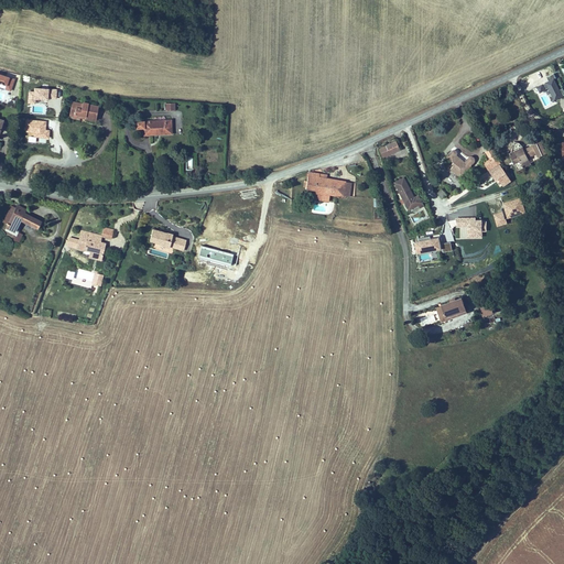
[(0,83),(6,85),(4,89),(11,91),(14,78),(0,74),(0,83)]
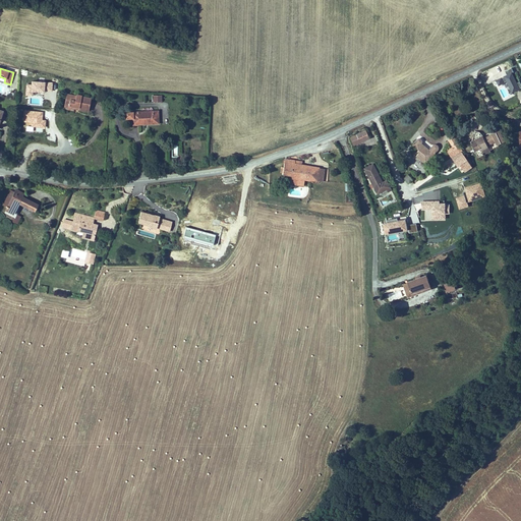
[(520,83),(520,81),(518,82),(511,68),(505,71),(507,75),(496,80),(499,87),(505,83),(510,95),(520,89),(520,83)]
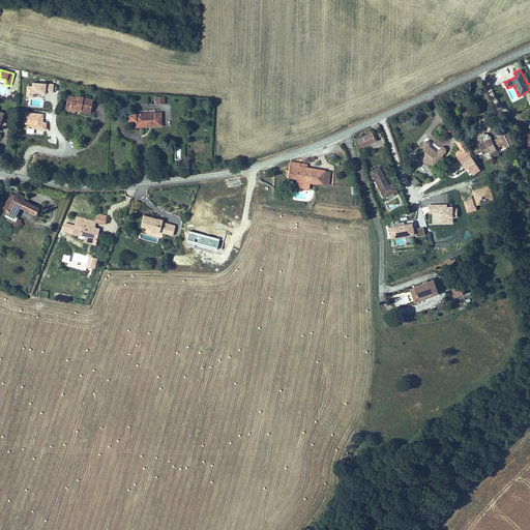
[(27,86),(27,96),(28,96),(28,108),(45,108),(45,84),(32,84),(32,87),(27,86)]
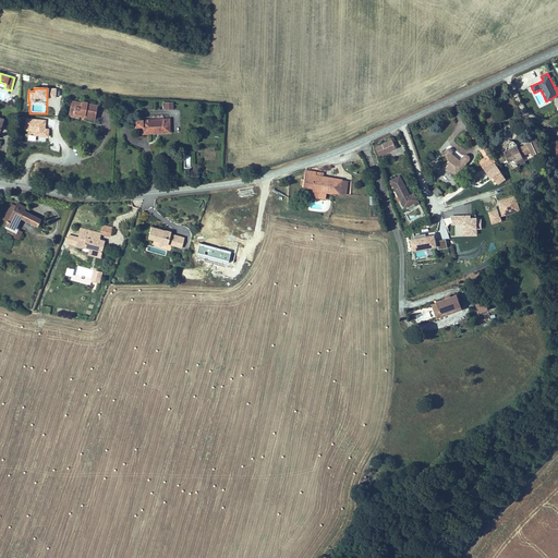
[(161,114),(161,122),(170,122),(169,113),(161,114)]
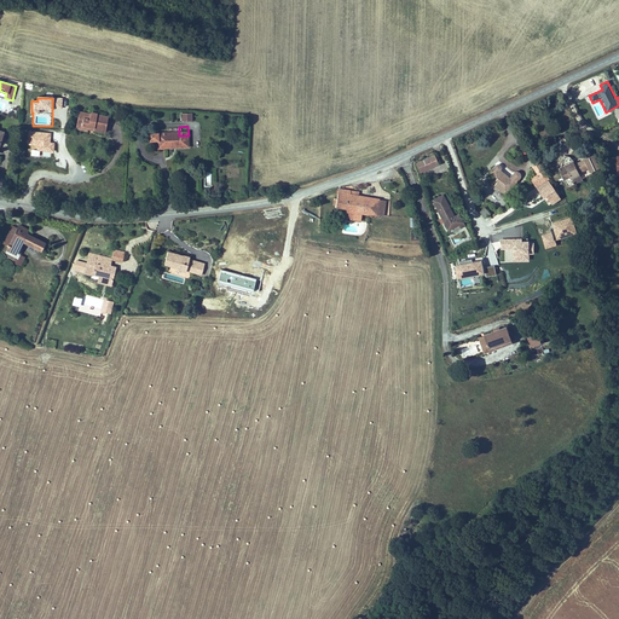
[(102,149),(104,132),(92,131),(92,128),(85,127),(85,129),(77,129),(77,134),(71,134),(70,144),(76,145),(77,143),(90,144),(90,148),(97,148),(102,149)]
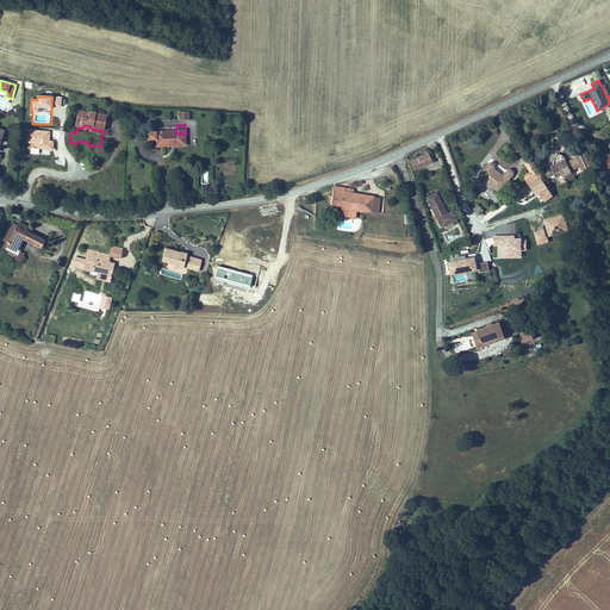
[(54,141),(49,141),(49,131),(27,130),(27,142),(37,143),(37,149),(53,149),(54,141)]
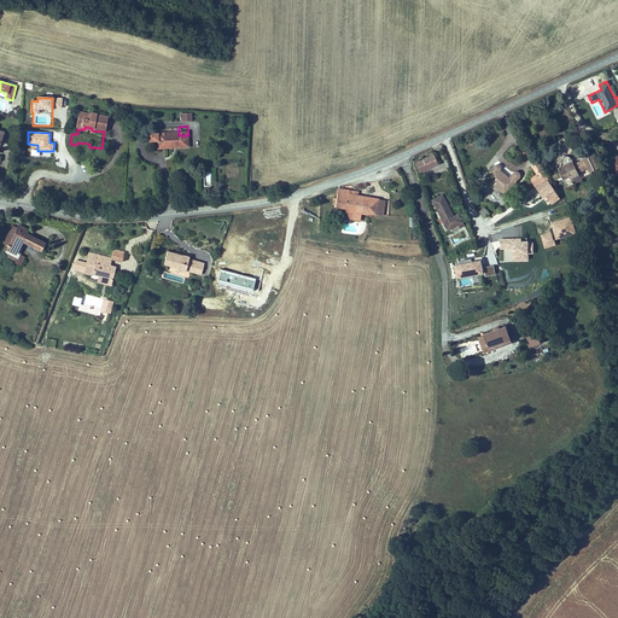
[(184,146),(145,146),(145,155),(152,155),(152,163),(173,163),(184,163),(184,146)]
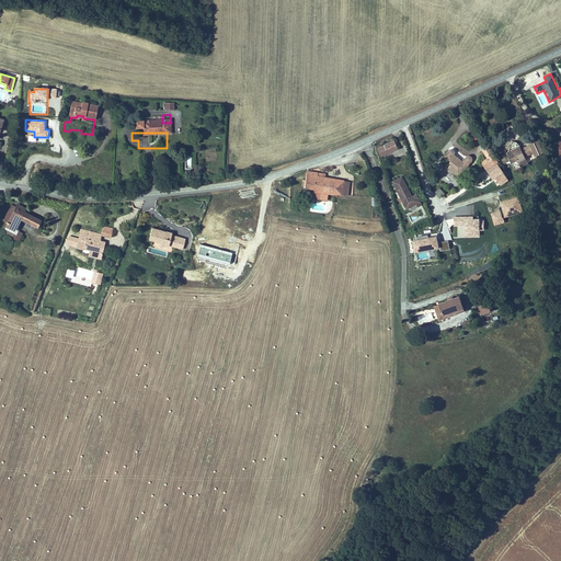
[(492,136),(485,138),(489,147),(495,145),(492,136)]
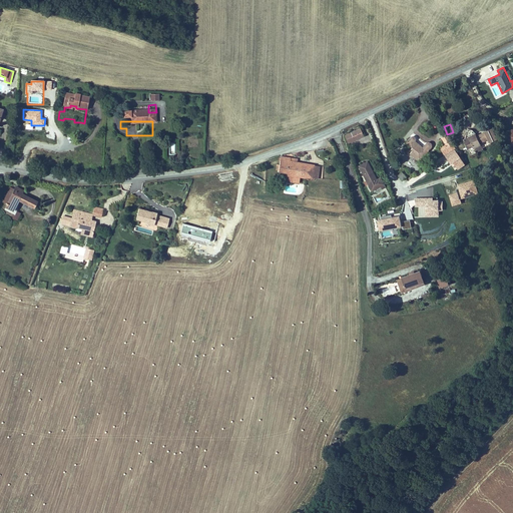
[(359,139),(355,131),(346,135),(350,142),(359,139)]
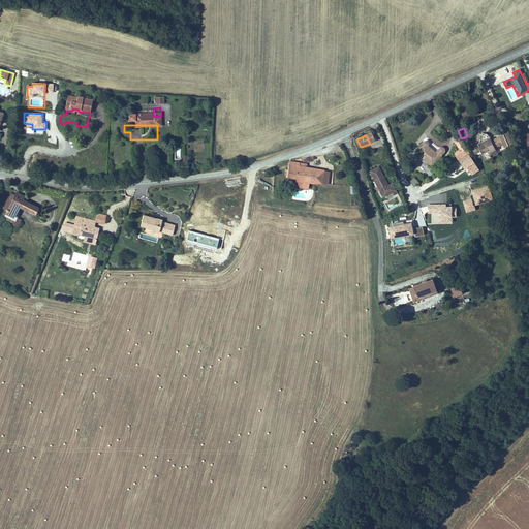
[(503,151),(511,148),(507,137),(490,144),(489,142),(487,139),(486,139),(484,138),(483,138),(478,146),(476,146),(483,162),(488,160),(487,157),(494,154),(493,152),(502,149),(503,151)]
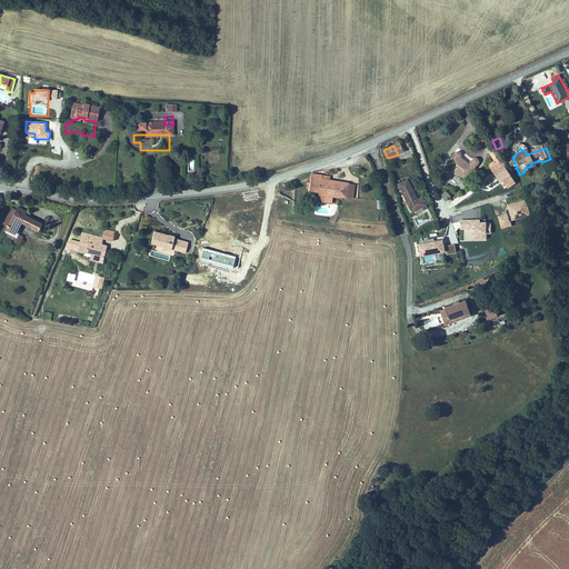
[(388,158),(383,150),(377,152),(380,161),(388,158)]
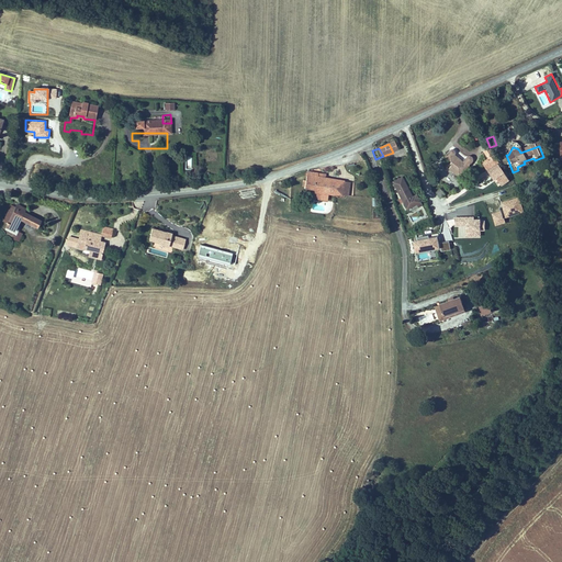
[(456,179),(469,163),(469,161),(469,160),(469,159),(468,159),(468,158),(467,158),(465,158),(464,158),(463,159),(461,163),(451,156),(453,154),(453,153),(453,152),(453,150),(452,149),(451,149),(450,149),(449,149),(448,150),(447,152),(441,159),(448,164),(447,166),(448,167),(446,171),(456,179)]
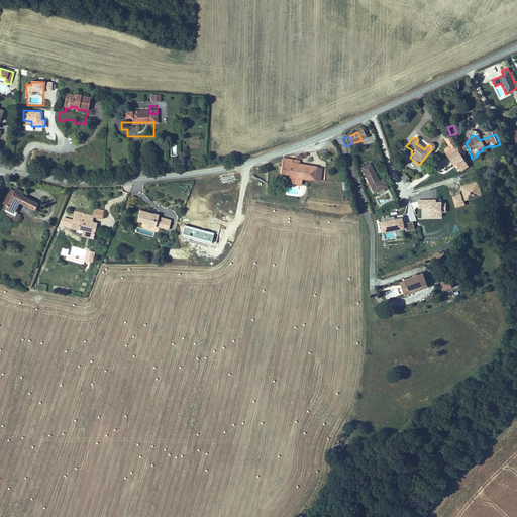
[(493,150),(492,147),(491,145),(482,148),(483,150),(476,153),(477,157),(493,150)]
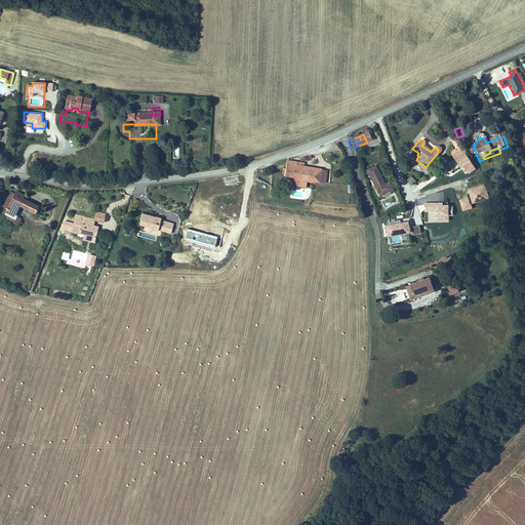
[(460,169),(461,168),(466,175),(475,169),(465,153),(454,160),(460,169)]
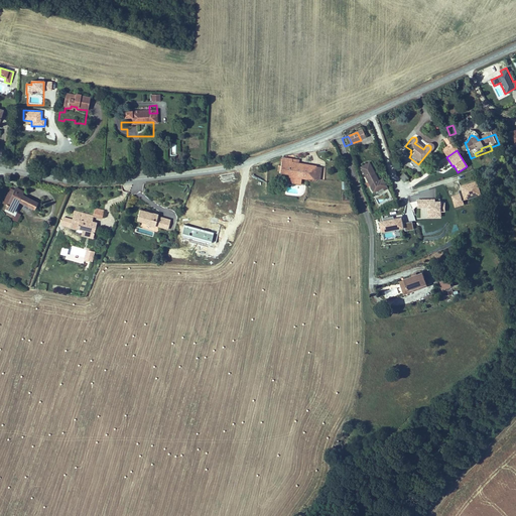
[(286,180),(285,183),(306,186),(308,171),(290,169),(291,166),(288,165),(281,164),(279,179),(286,180)]
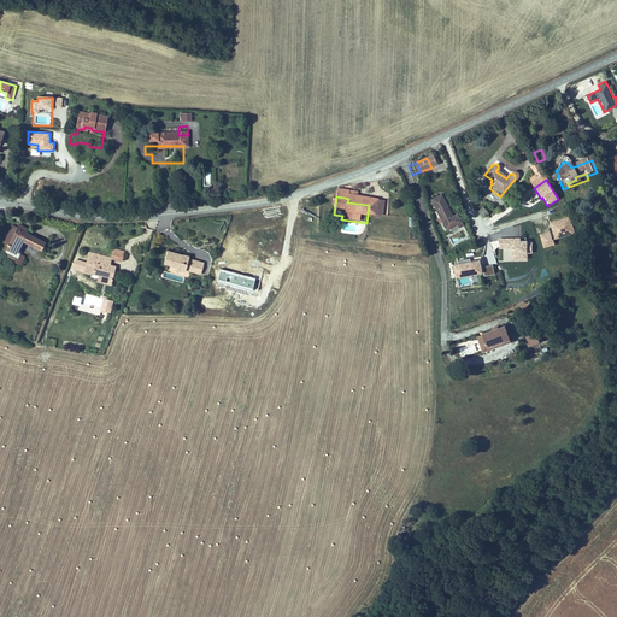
[(458,228),(453,217),(452,217),(448,219),(436,198),(427,204),(444,235),(458,228)]
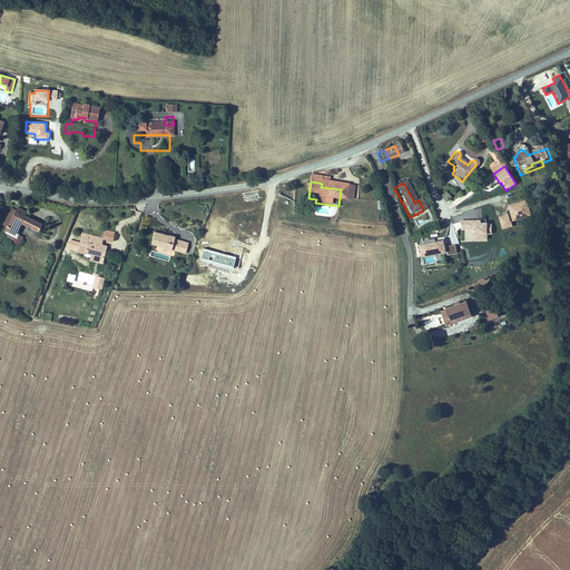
[(360,193),(341,189),(338,206),(356,208),(360,193)]
